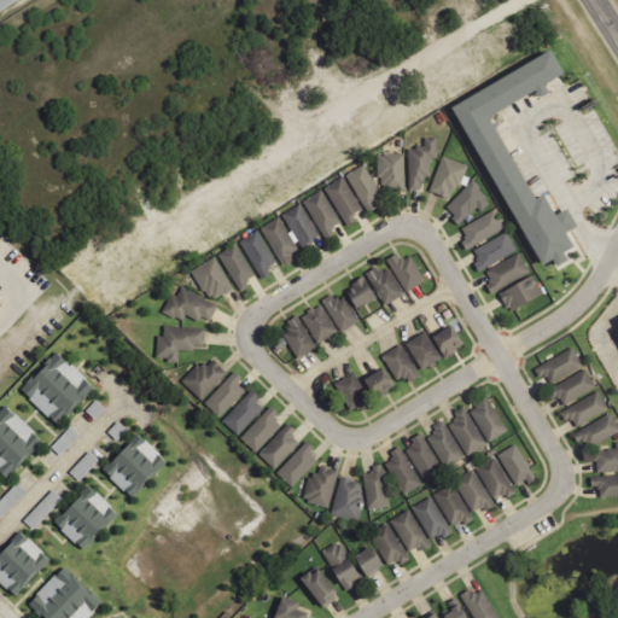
[(0,0),(0,10),(17,0),(0,0)]
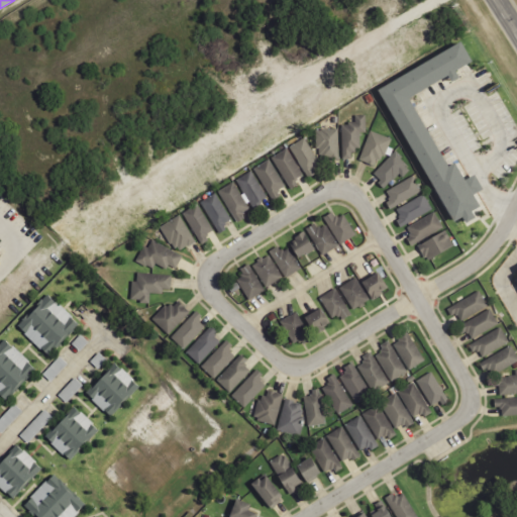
[(459,39),(470,61),(454,71),(457,78),(449,81),(447,77),(408,97),(445,165),(453,163),(463,180),(472,174),(480,189),(475,193),(481,205),(472,209),(474,215),(467,223),(463,218),(455,223),(376,90),(459,39)]
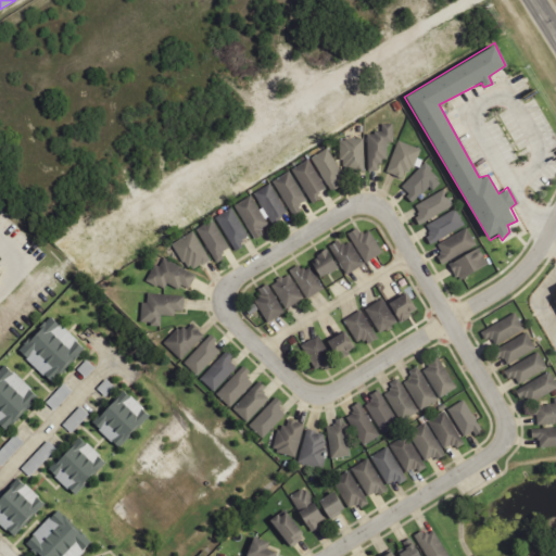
[(379,172),(379,163),(389,162),(388,143),(394,143),(394,125),(375,126),(375,136),(368,136),(368,172),(379,172)]
